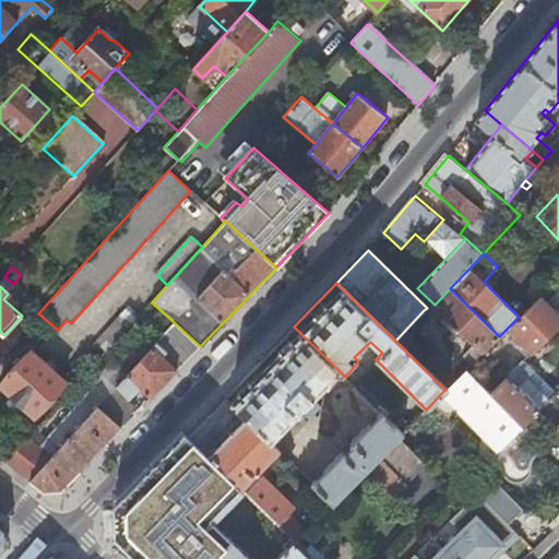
[(483,352),(499,336),(450,288),(435,305),(483,352)]
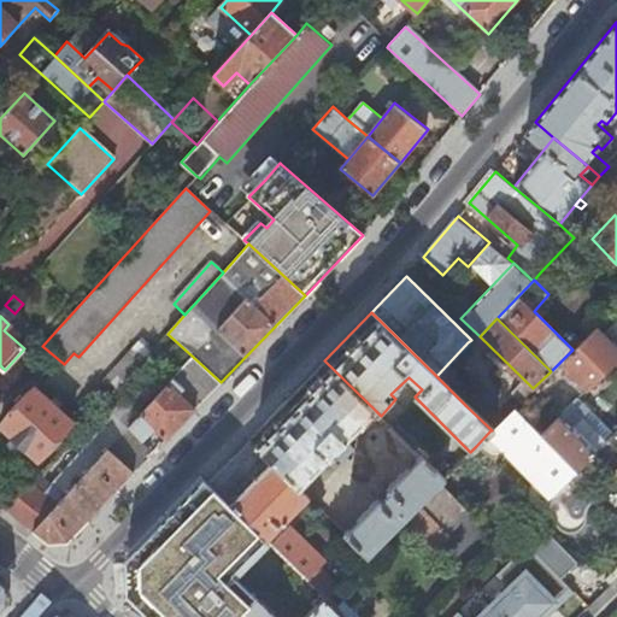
[(616,358),(616,347),(595,327),(573,350),(559,363),(586,389),(616,358)]
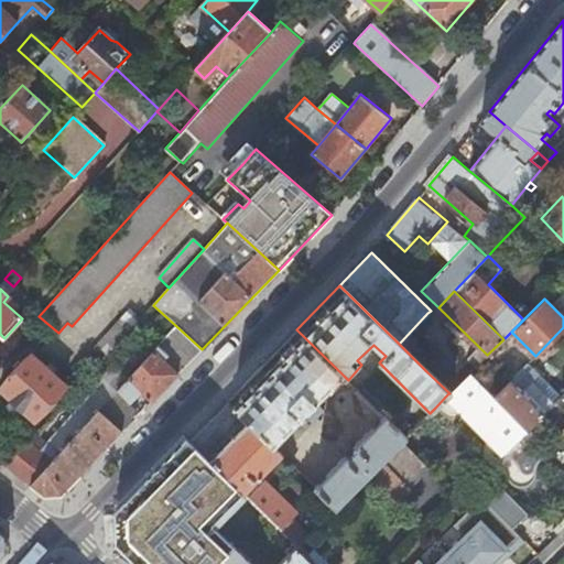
[(95,348),(106,358),(140,320),(129,310),(95,348)]
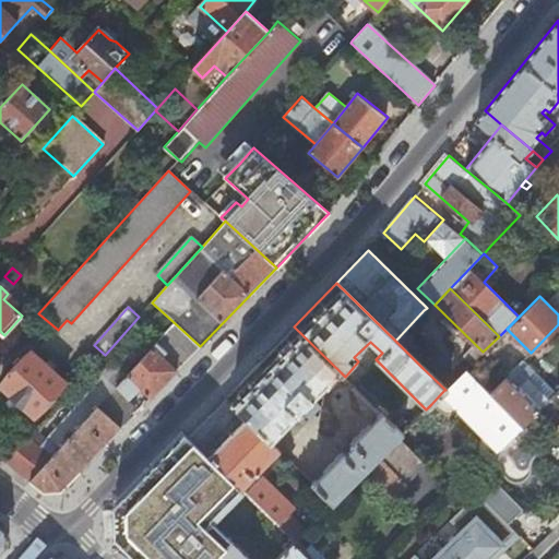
[(98,407),(122,428),(137,413),(115,392),(117,390),(130,402),(141,390),(150,399),(200,346),(175,323),(150,349),(98,407)]
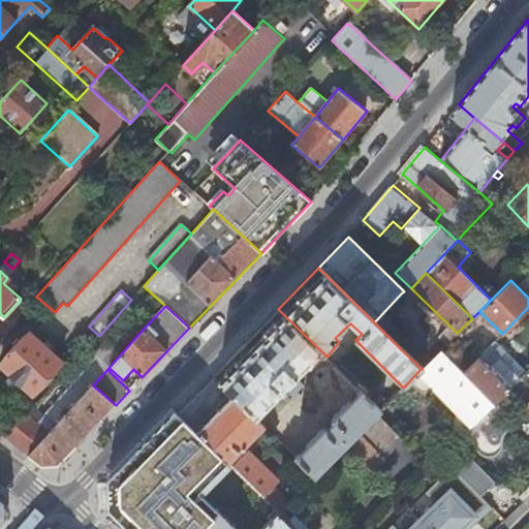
[(298,378),(322,352),(278,309),(214,376),(257,418),(269,407),(273,410),(279,410),(305,384),(298,378)]
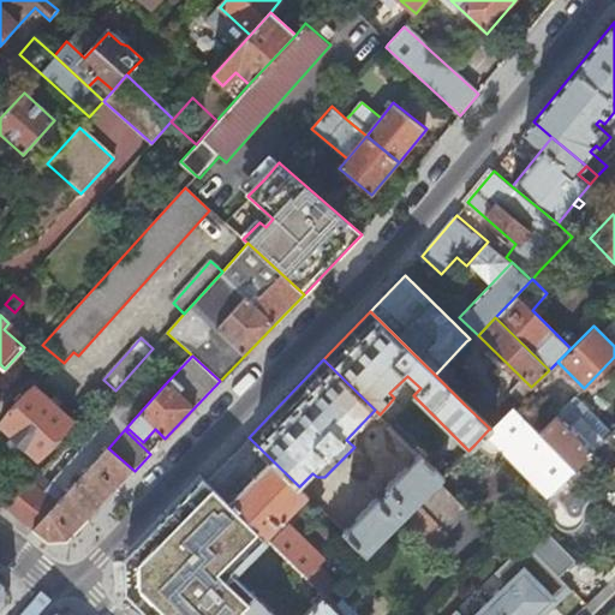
[(31,482),(7,509),(33,529),(108,448),(165,384),(151,372),(45,493),(31,482)]
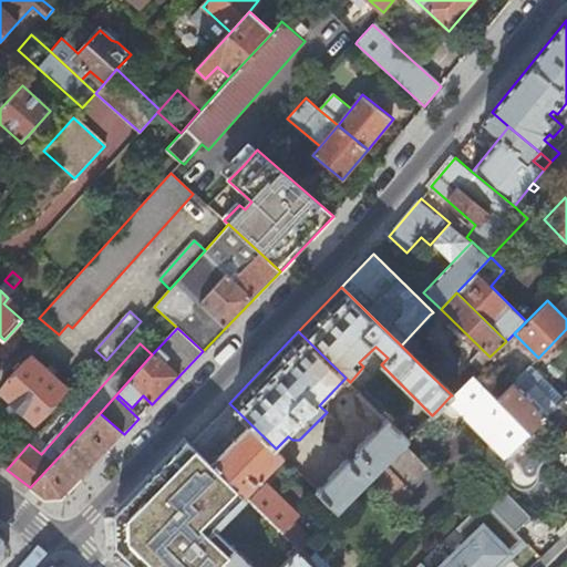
[(0,391),(0,392),(35,423),(66,389),(32,358),(22,367),(19,363),(13,368),(17,372),(0,391)]
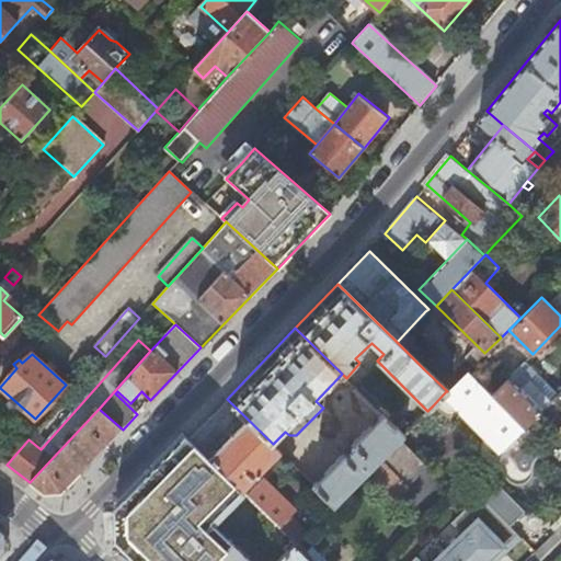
[(525,361),(510,376),(491,395),(522,426),(524,428),(542,411),(554,400),(560,393),(558,390),(557,392),(536,371),(538,370),(530,363),(529,365),(525,361)]
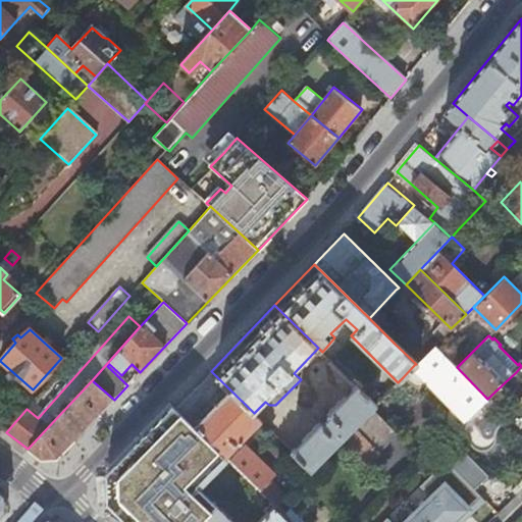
[(485,397),(457,367),(434,345),(416,364),(415,364),(403,377),(409,382),(414,385),(418,386),(422,385),(425,383),(450,408),(447,413),(447,419),(447,424),(450,430),(452,434),(455,436),(463,437),(468,440),(478,450),(481,451),(484,451),(487,450),(491,447),(492,446),(493,442),(494,433),(498,428),(502,424),(482,405),(487,399),(485,397)]
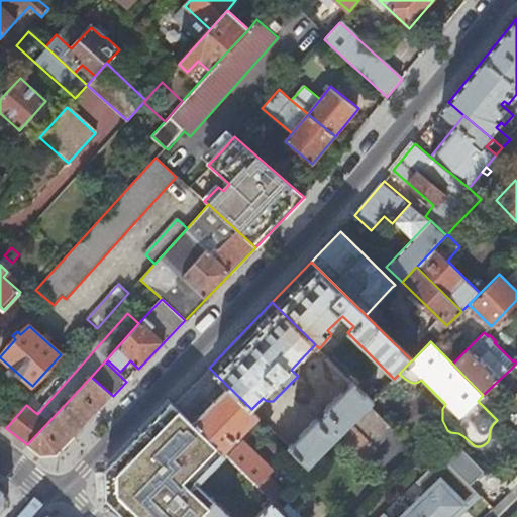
[(259,416),(251,409),(209,368),(176,403),(223,449),(249,476),(259,485),(273,470),(241,440),(233,449),(229,445),(259,416)]
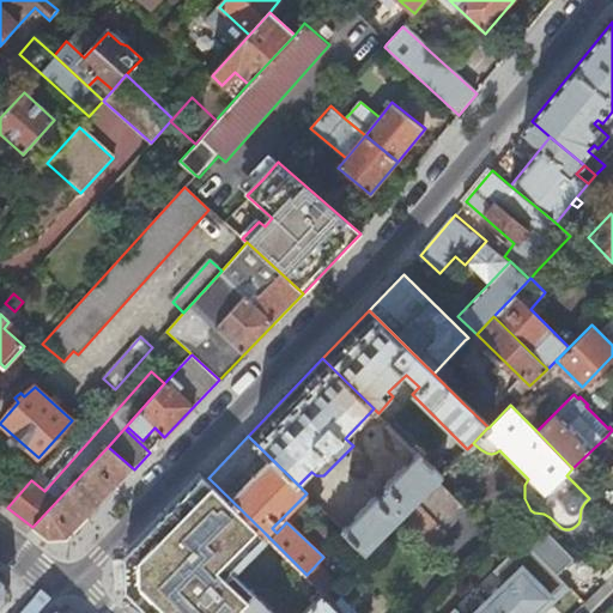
[(108,447),(32,527),(47,539),(67,539),(134,469),(108,447)]
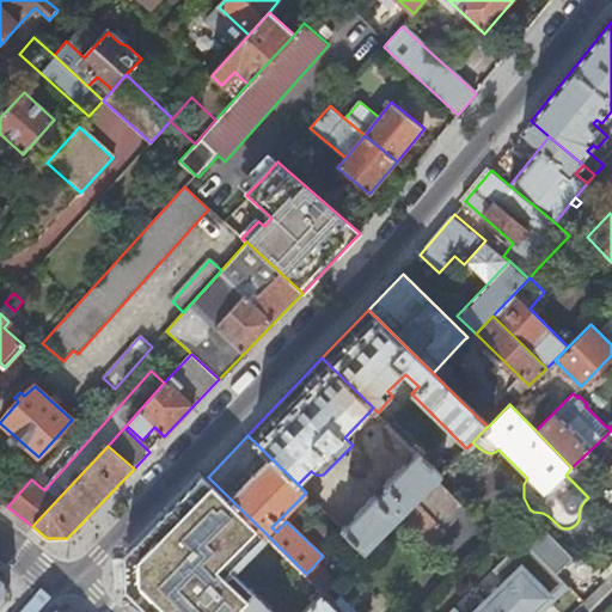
[(436,478),(440,473),(433,466),(417,452),(385,484),(387,487),(378,495),(377,493),(341,527),(363,550),(404,510),(414,500),(436,478)]
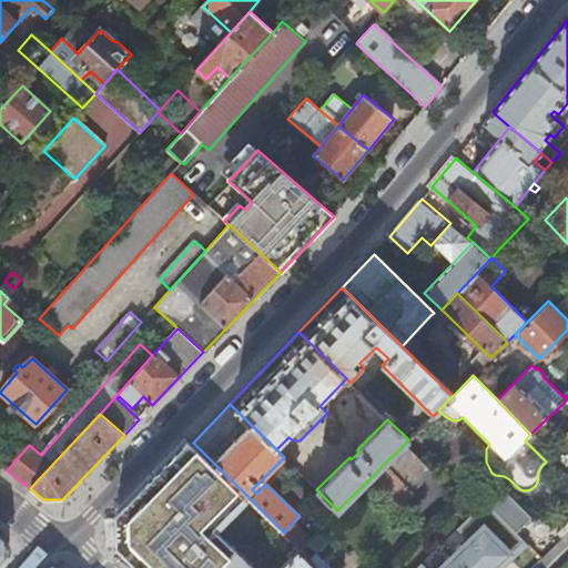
[(408,439),(417,432),(411,424),(402,433),(408,439)]
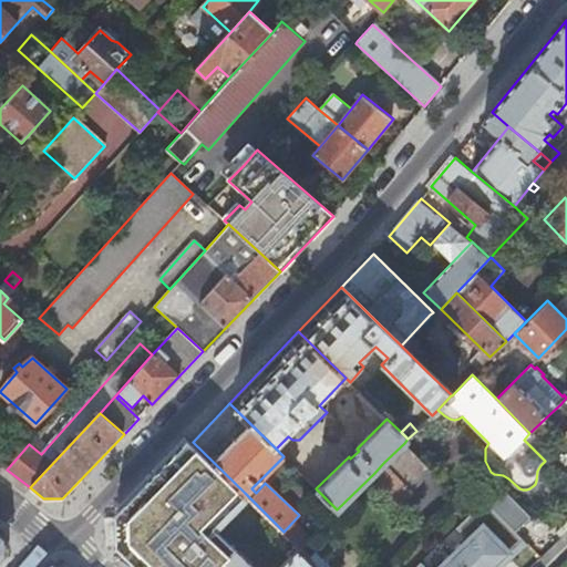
[(245,493),(193,442),(178,456),(195,472),(171,497),(203,528),(227,504),(230,507),(245,493)]
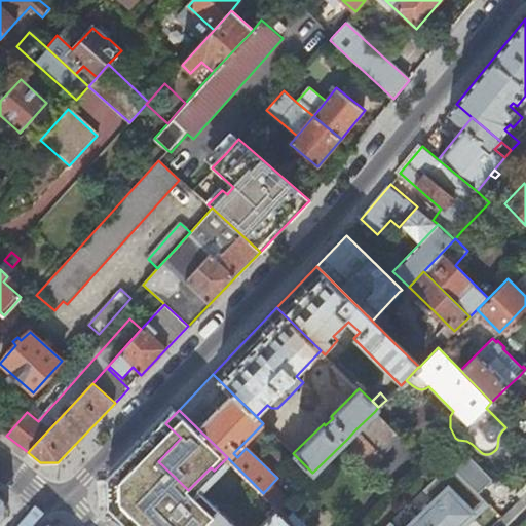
[(397,433),(375,411),(355,429),(372,446),(378,452),(397,433)]
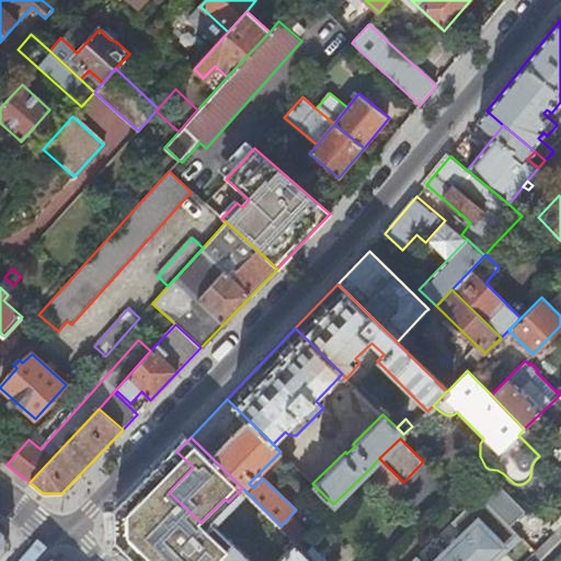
[(397,476),(379,458),(370,468),(387,485),(397,476)]
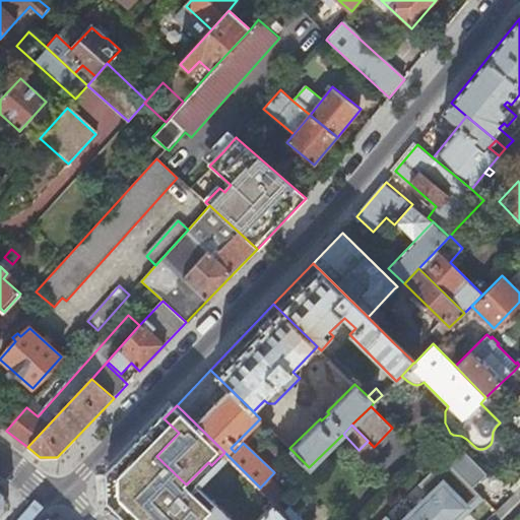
[(186,484),(156,456),(145,445),(124,464),(136,476),(132,480),(160,510),(176,495),(186,505),(196,495),(186,484)]
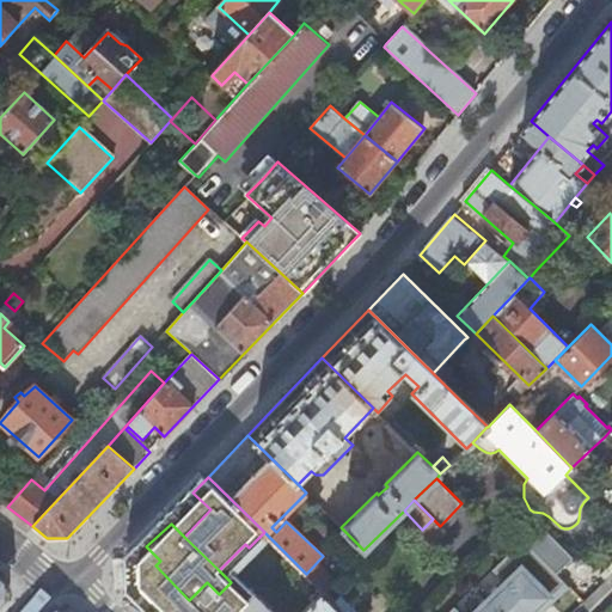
[(533,611),(563,585),(567,588),(569,587),(556,574),(573,557),(548,532),(540,532),(538,532),(534,533),(531,534),(524,542),(524,540),(493,570),(506,583),(475,611),(458,611),(454,607),(448,611),(533,611)]
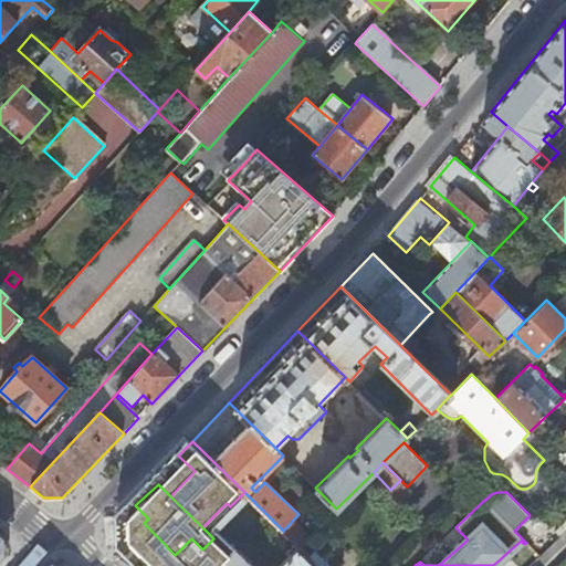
[(299,546),(283,531),(273,521),(257,537),(282,563),(299,546)]
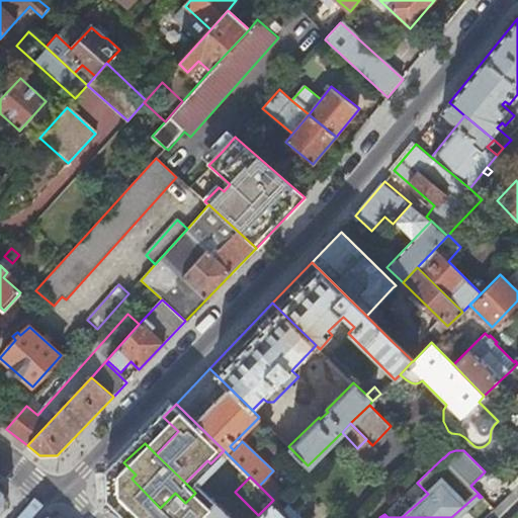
[(282,508),(274,500),(273,500),(258,515),(255,517),(303,517),(288,503),(282,508)]
